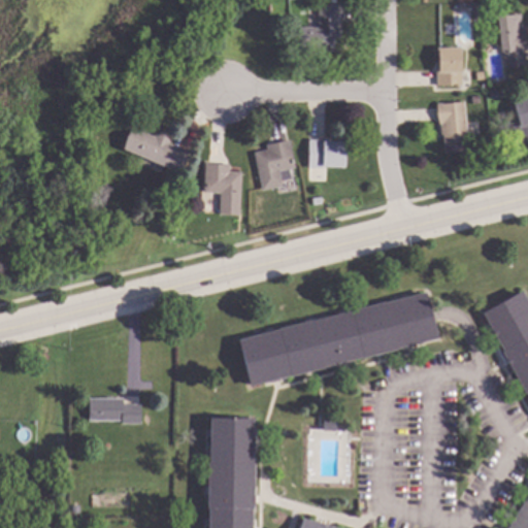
[(339,37),(335,37),(335,51),(294,52),(294,27),(319,27),(319,4),(339,4),(339,37)]
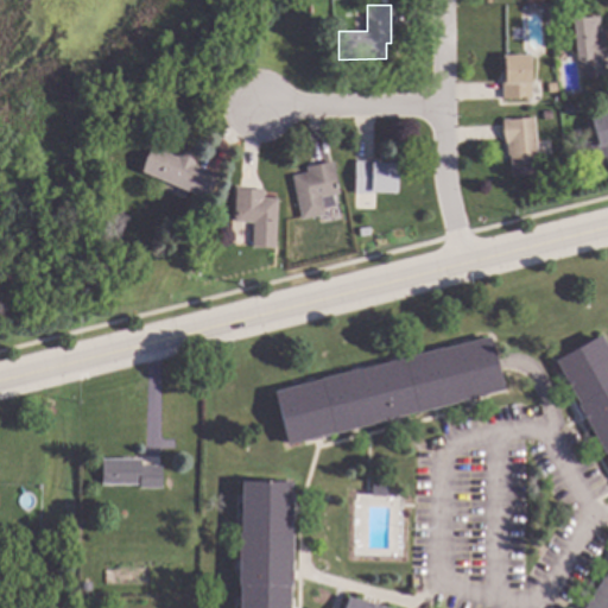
[(607,58),(605,58),(607,75),(584,80),(575,20),(601,16),(607,58)]
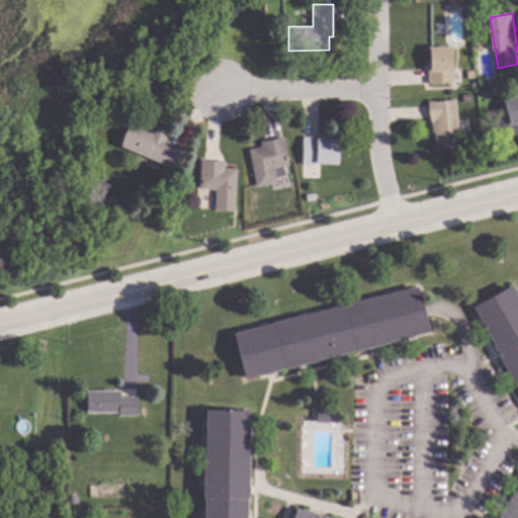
[(454,82),(430,84),(428,66),(432,66),(430,47),(451,46),(454,82)]
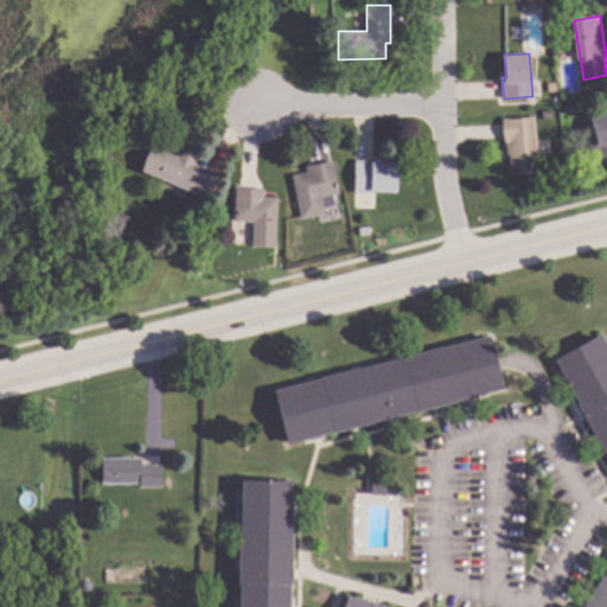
[(553,119),(544,120),(543,112),(551,109),(553,119)]
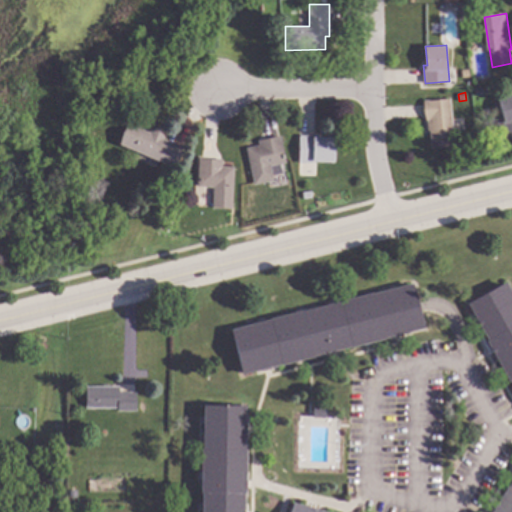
[(511,136),(502,139),(497,120),(504,118),(499,98),(511,94),(511,136)]
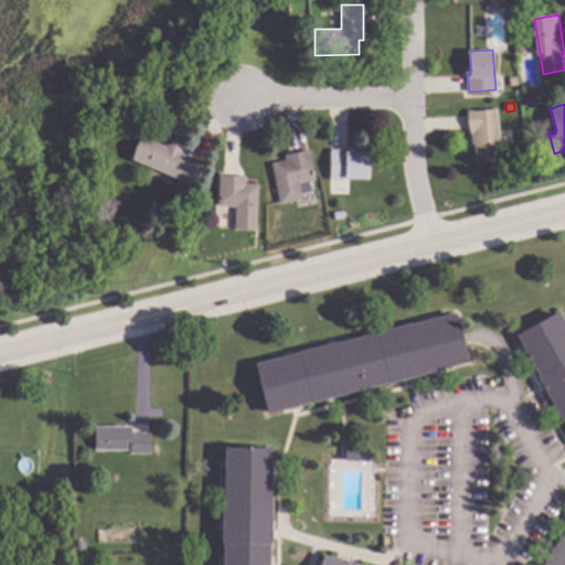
[(503,161),(477,163),(475,145),(473,145),(472,132),(471,132),(469,112),(498,108),(503,161)]
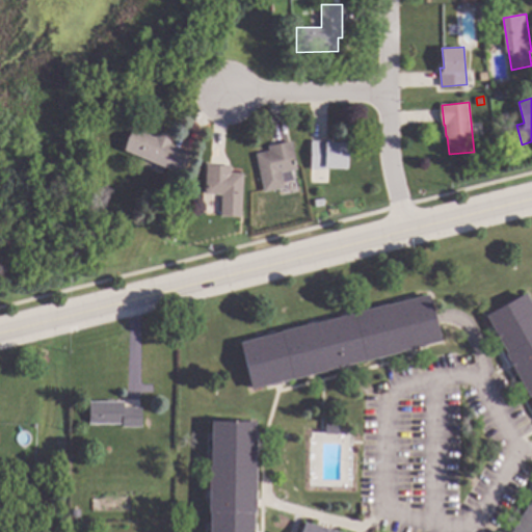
[(156,137),(156,135),(171,141),(170,144),(191,153),(182,175),(126,152),(134,129),(156,137)]
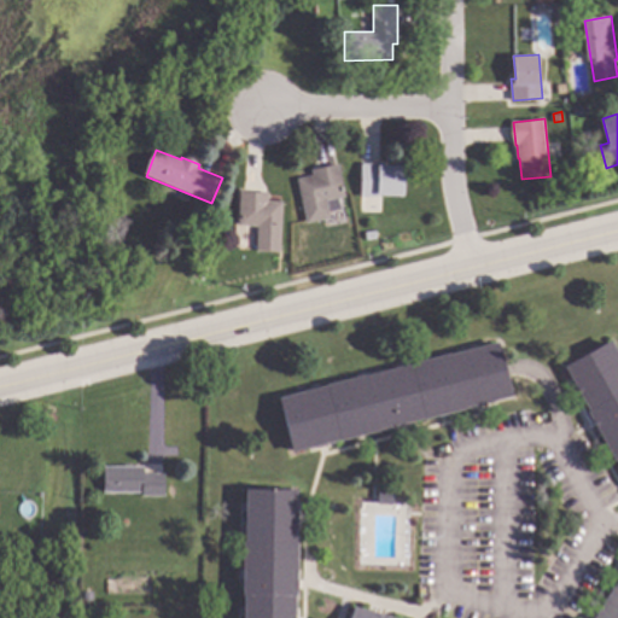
[(389,167),(403,167),(403,196),(379,194),(379,198),(362,197),(362,163),(389,164),(389,167)]
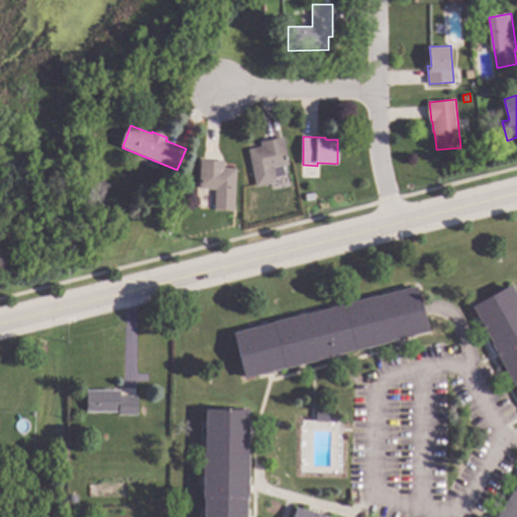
[(290,164),(274,168),(277,183),(257,187),(249,149),(263,146),(262,141),(285,137),(290,164)]
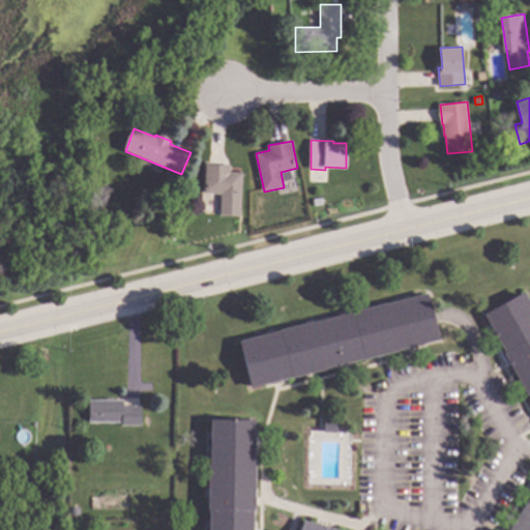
[(231,165),(231,172),(243,173),(241,216),(221,215),(222,194),(205,193),(207,164),(231,165)]
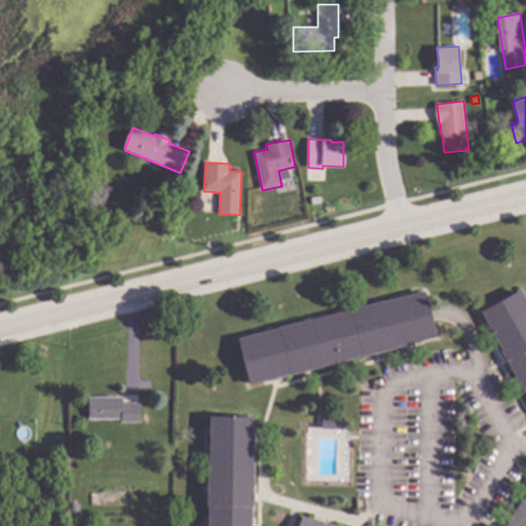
[(180,227),(176,236),(171,234),(175,225),(180,227)]
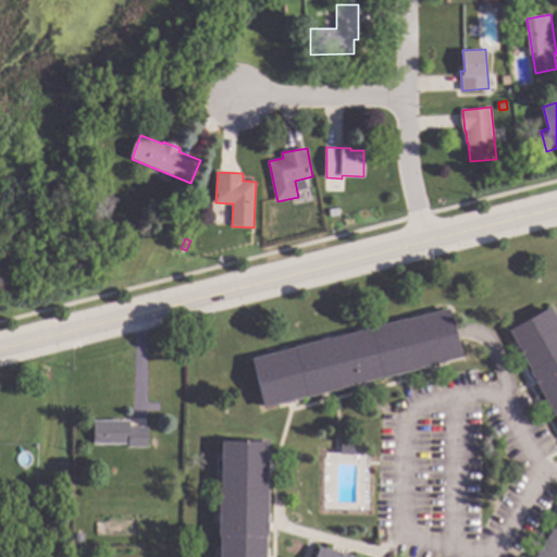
[(556,317),(556,415),(510,331),(552,307),(556,317)]
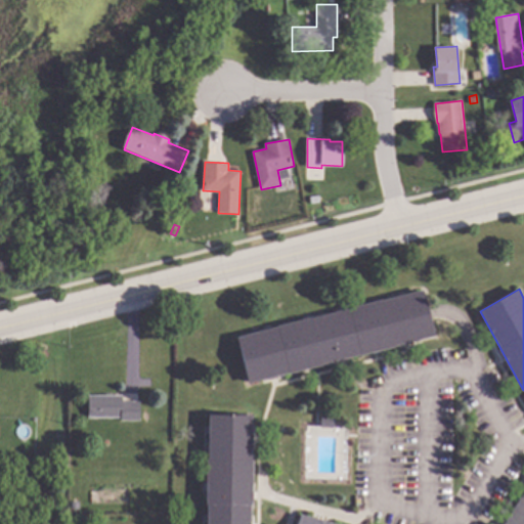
[(435,336),(395,346),(395,347),(362,356),(361,354),(322,363),(323,365),(249,383),(237,338),(277,328),(277,325),(311,317),(311,318),(383,299),(384,300),(424,290),(435,336)]
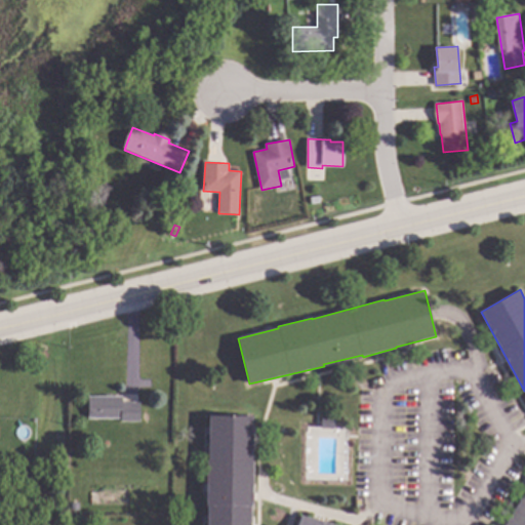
[(123,402),(142,402),(140,421),(121,421),(122,418),(89,418),(89,396),(123,396),(123,402)]
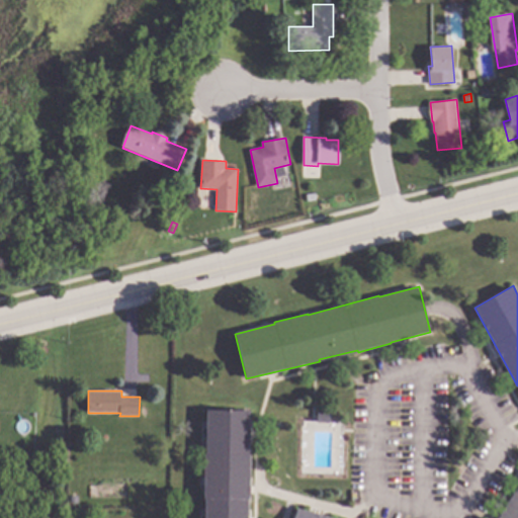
[(249,455),(251,455),(250,499),(249,499),(248,517),(205,517),(205,499),(204,499),(204,454),(206,454),(206,410),(250,411),(249,455)]
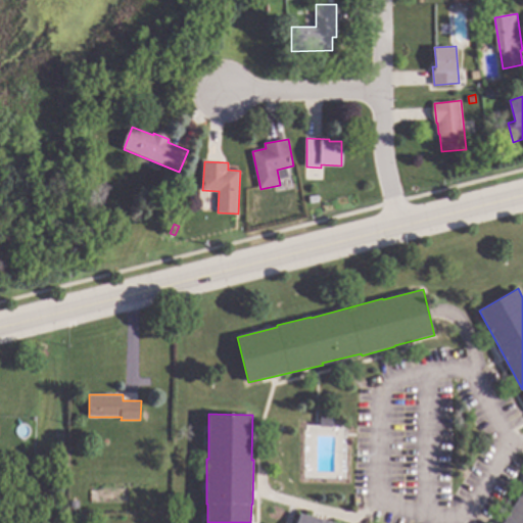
[(334,416),(333,427),(321,426),(321,416),(334,416)]
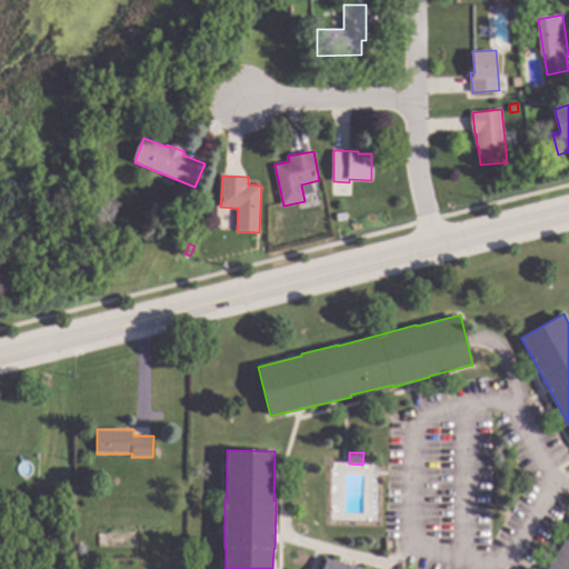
[(568,568),(547,568),(565,539),(567,540),(568,536),(568,568)]
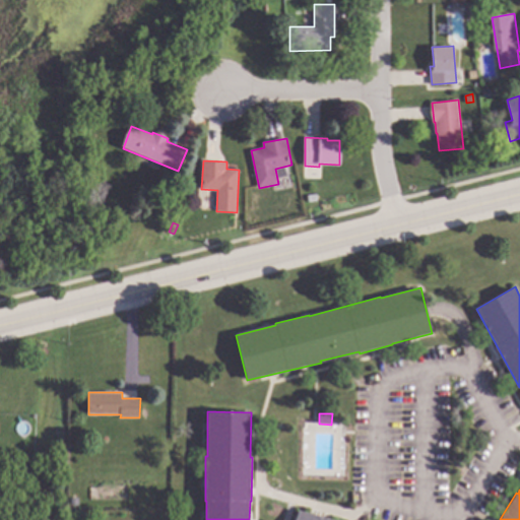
[(333,519),(296,519),(299,511),(333,519)]
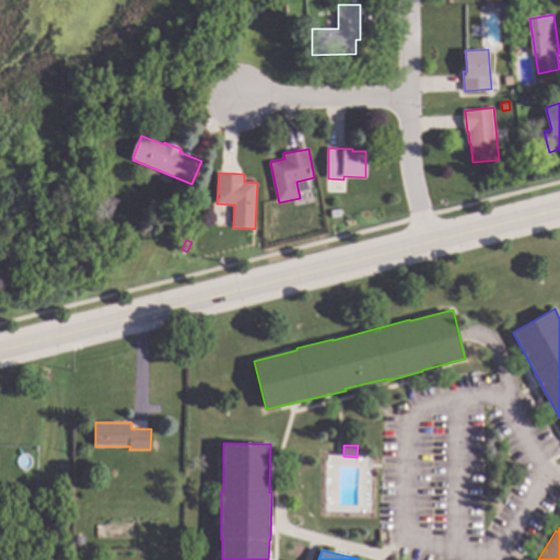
All buildings are outlined.
